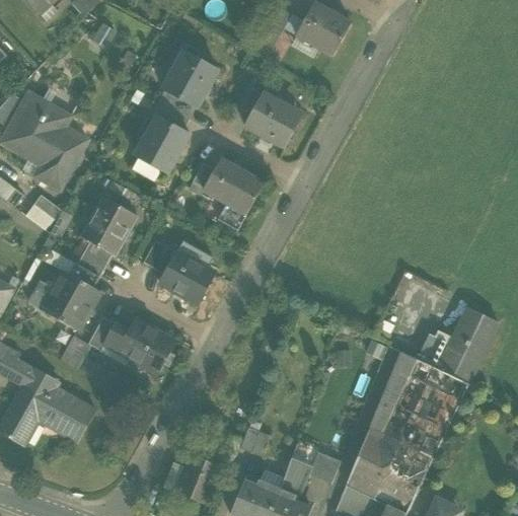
[(27,0),(39,12),(51,0),(27,0)]
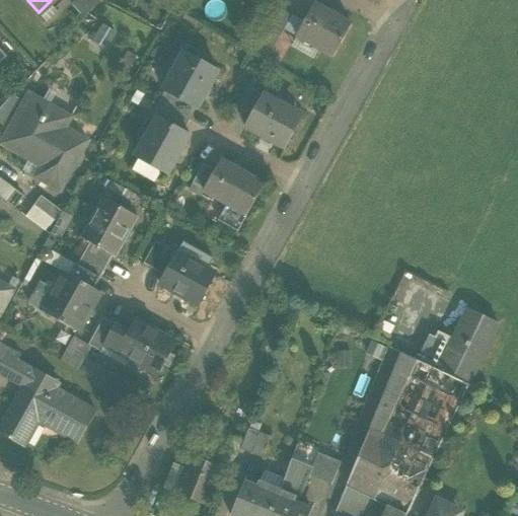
[(99,0),(80,0),(88,9),(99,0)]
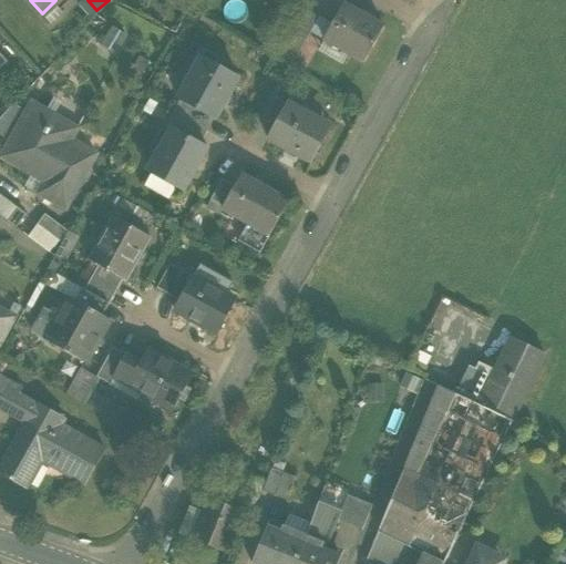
[(382,26),(342,2),(322,38),(362,60),(382,26)]
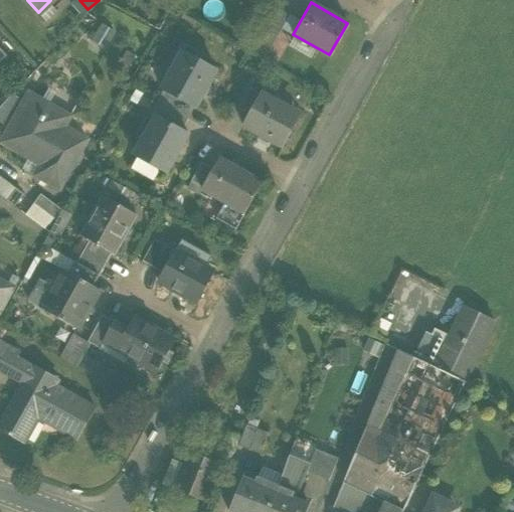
[(276,6),(265,27),(277,34),(289,13),(276,6)]
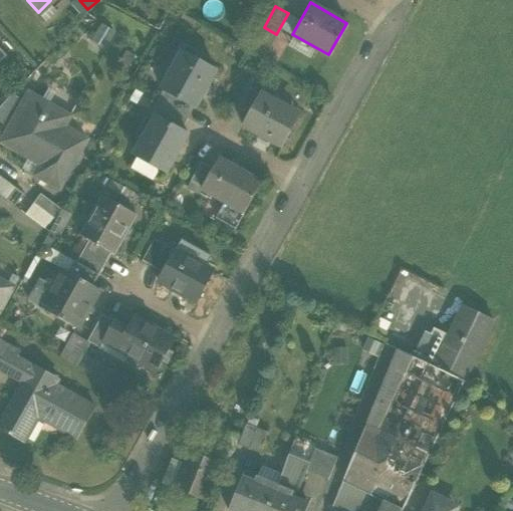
[(215,69),(181,49),(160,87),(193,105),(195,106),(215,69)]
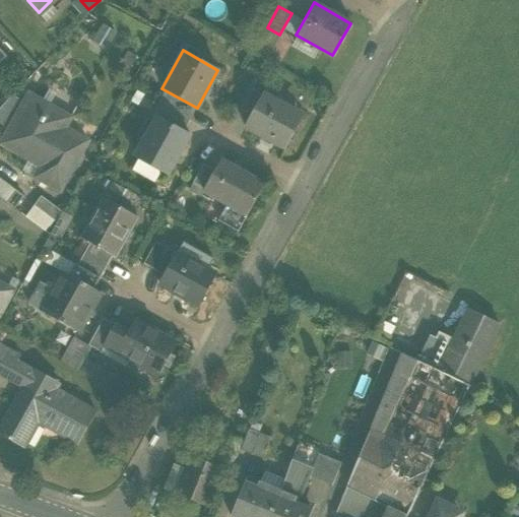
[(251,87),(240,107),(252,113),(262,93),(251,87)]
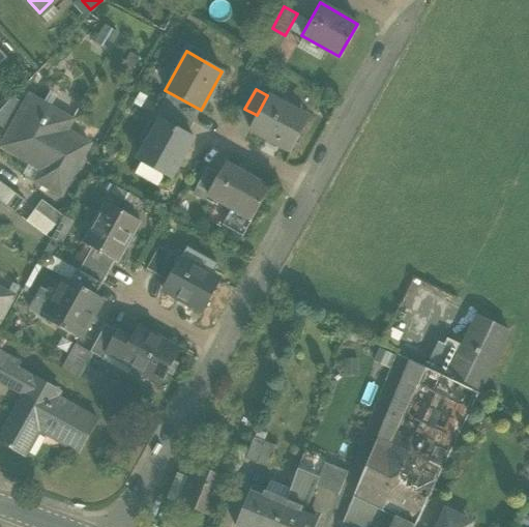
[(179,97),(169,92),(163,103),(173,109),(179,97)]
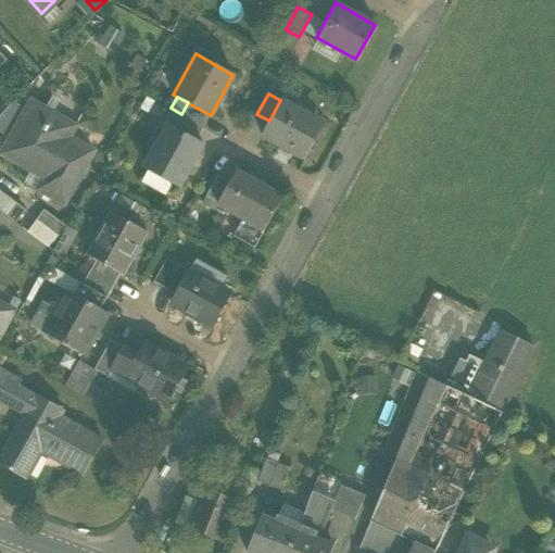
[(12,99),(0,111),(0,130),(9,136),(25,107),(12,99)]
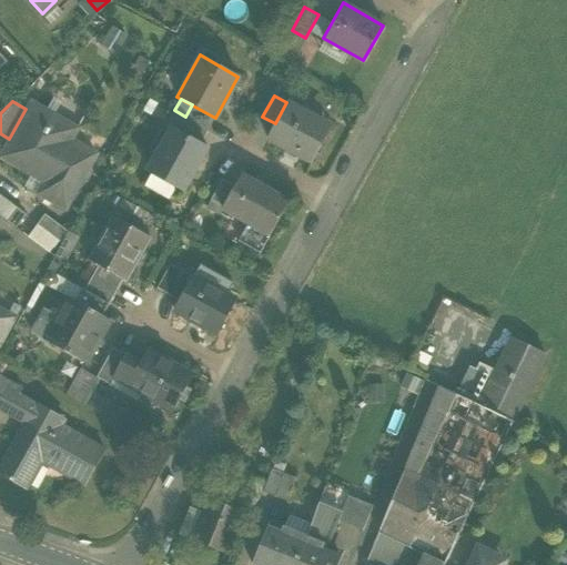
[(77,127),(30,101),(26,109),(9,139),(0,155),(44,180),(38,192),(64,207),(94,152),(70,139),(77,127)]
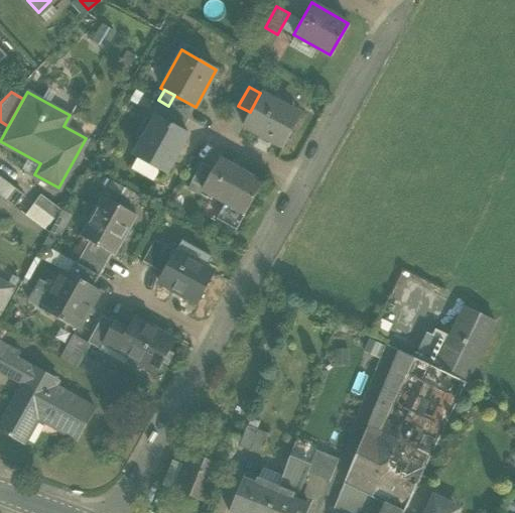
[(294,110),(261,92),(260,93),(250,112),(243,125),(281,146),(292,127),(287,124),(294,110)]
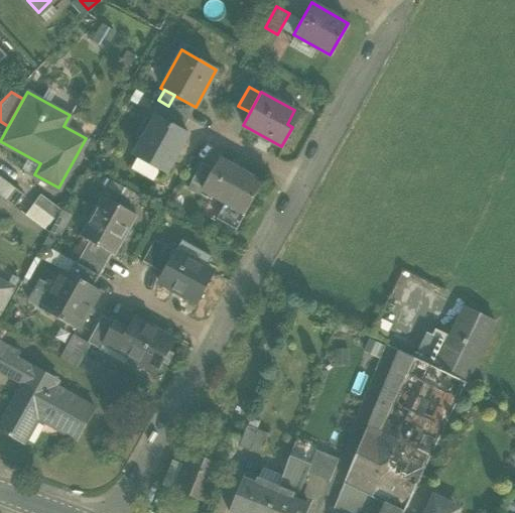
[(194,106),(174,95),(168,106),(187,117),(194,106)]
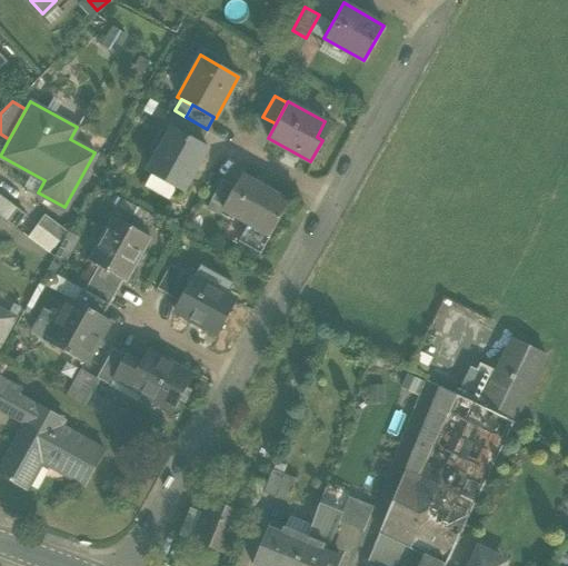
[(186,117),(175,110),(167,125),(170,127),(171,126),(199,142),(207,129),(186,117)]
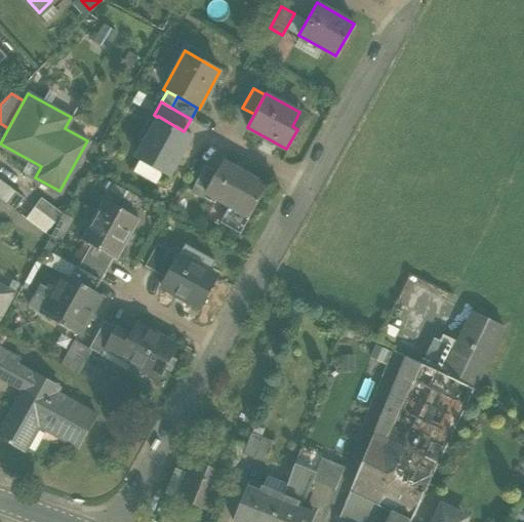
[(157,117),(135,156),(169,174),(191,135),(184,131),(158,116),(157,117)]
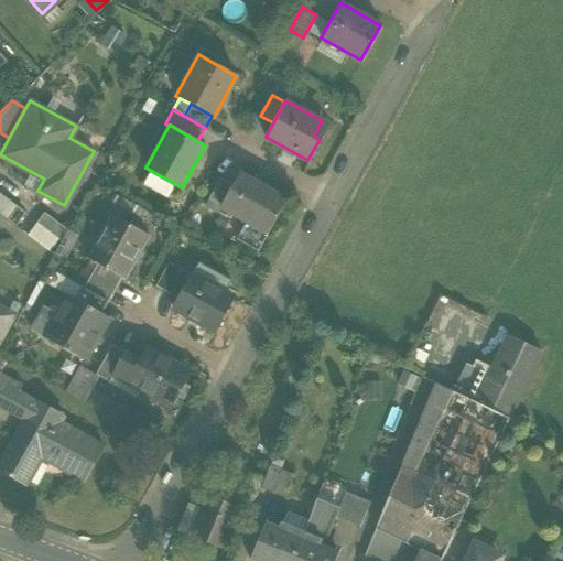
[(285,198),(239,172),(233,183),(222,203),(220,204),(219,205),(245,220),(267,233),(285,198)]
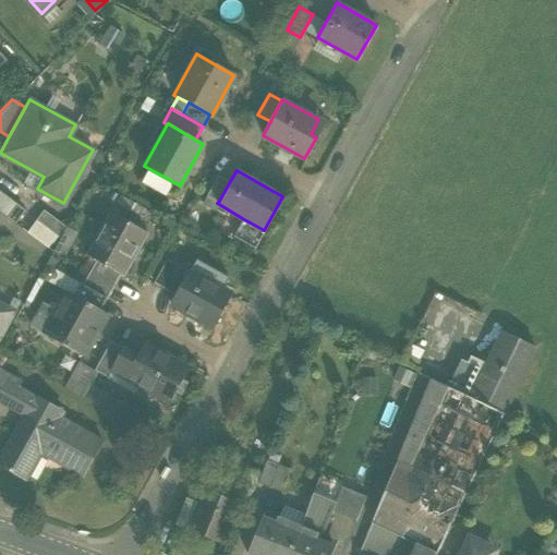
[(217,173),(206,195),(218,202),(219,201),(230,181),(217,173)]
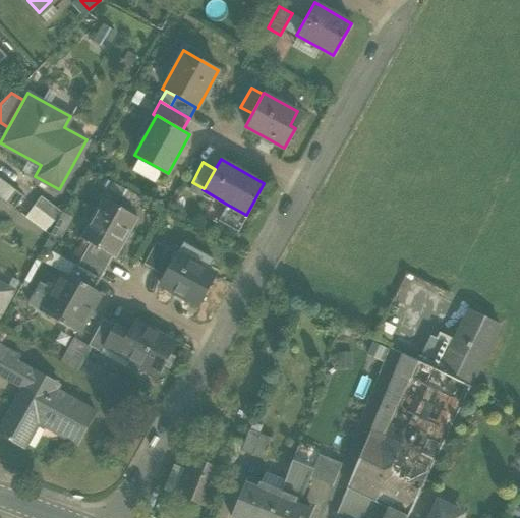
[(12,187),(4,198),(13,206),(21,194),(12,187)]
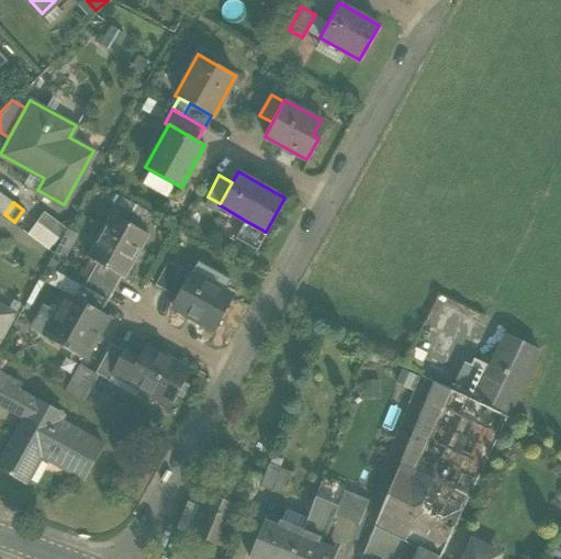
[(66,226),(43,210),(35,220),(58,237),(66,226)]
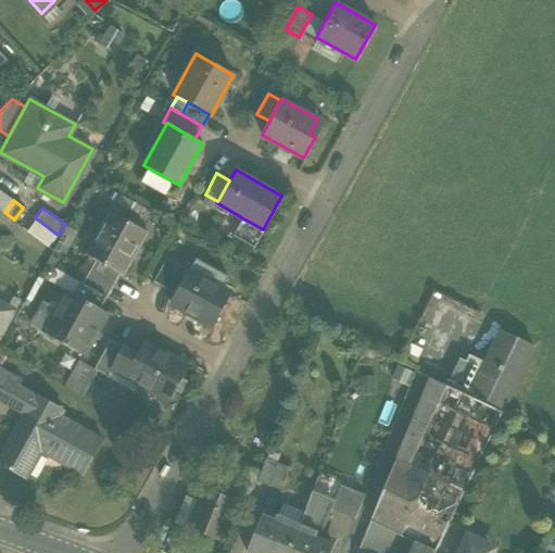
[(144,229),(112,211),(88,253),(96,258),(120,271),(121,272),(144,229)]
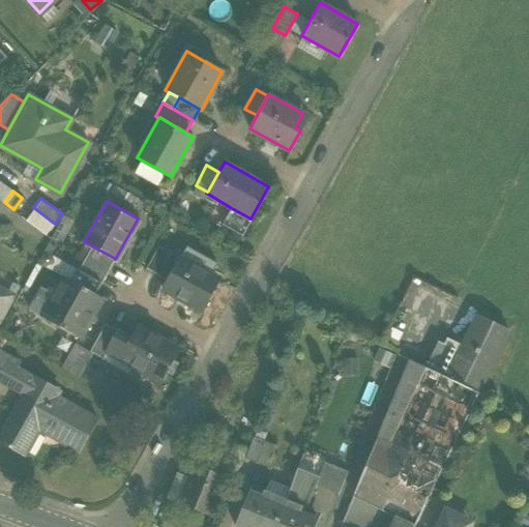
[(251,218),(230,207),(222,223),(241,234),(251,218)]
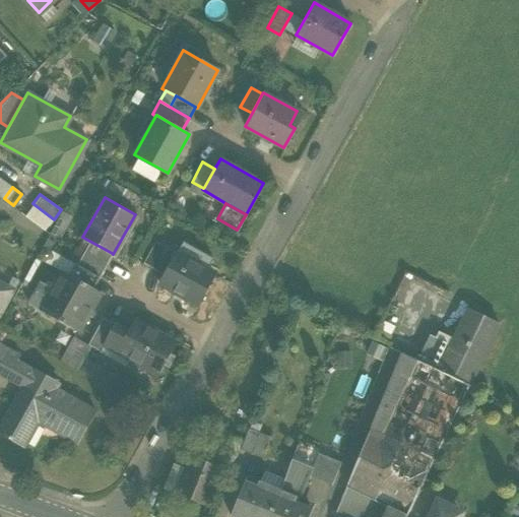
[(166,246),(154,240),(143,261),(153,267),(166,246)]
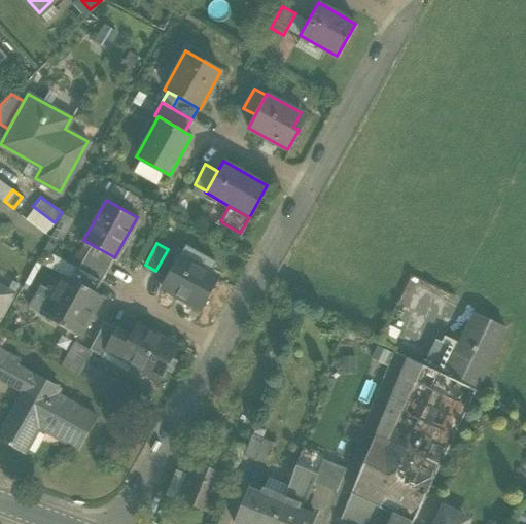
[(113,256),(91,244),(77,268),(80,269),(100,280),(113,256)]
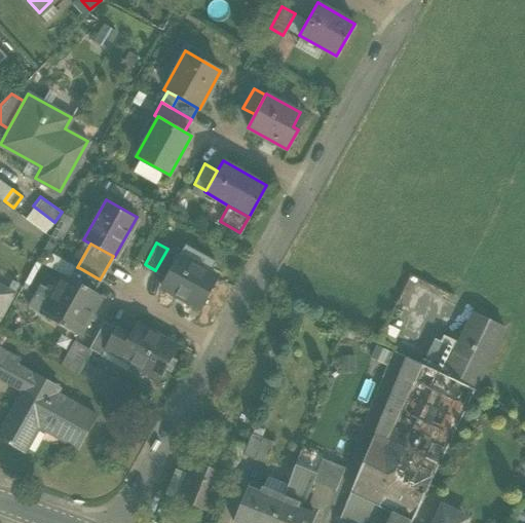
[(214,260),(187,246),(181,256),(208,270),(214,260)]
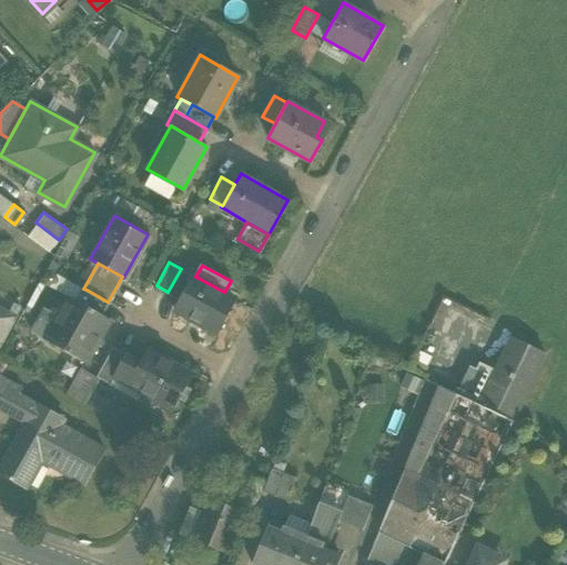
[(181,269),(168,292),(179,298),(192,275),(181,269)]
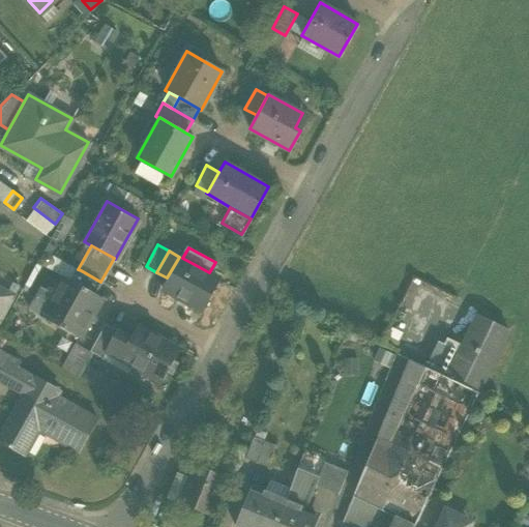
[(182,258),(179,257),(167,277),(162,288),(202,310),(210,293),(209,293),(217,277),(209,272),(182,258)]
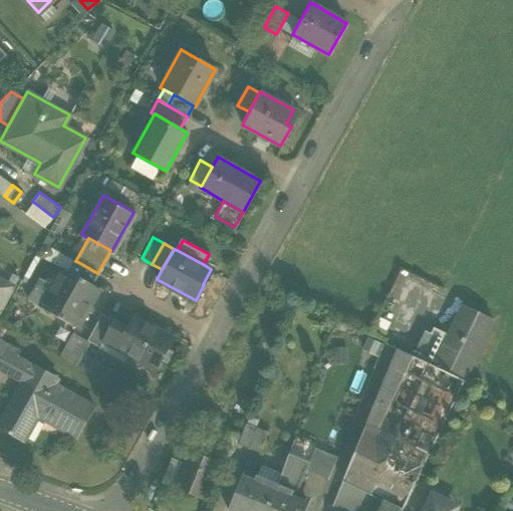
[(97,273),(78,262),(72,273),(92,284),(97,273)]
